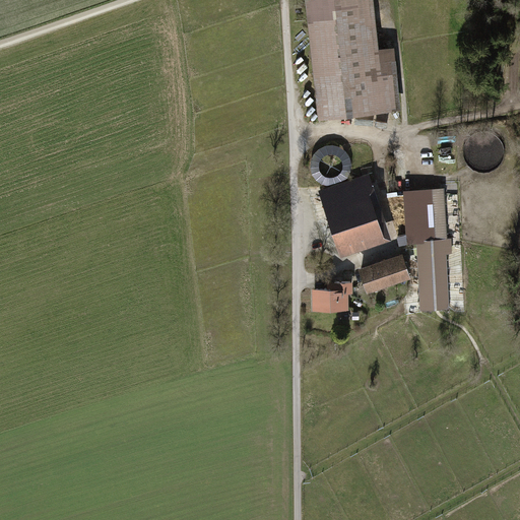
[(374,0),(306,0),(319,120),(402,112),(396,61),(381,63),(374,0)]
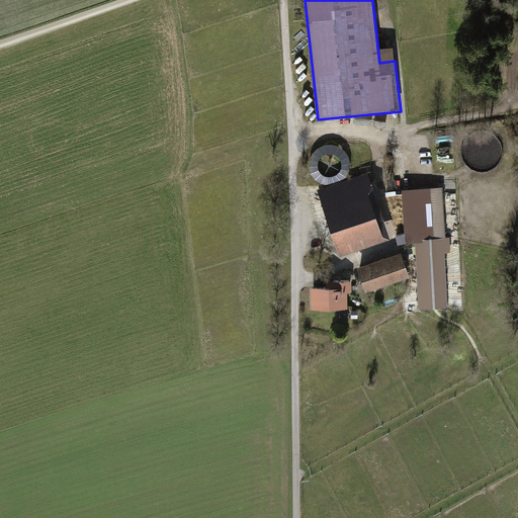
[(319,191),(342,257),(391,240),(368,174),(319,191)]
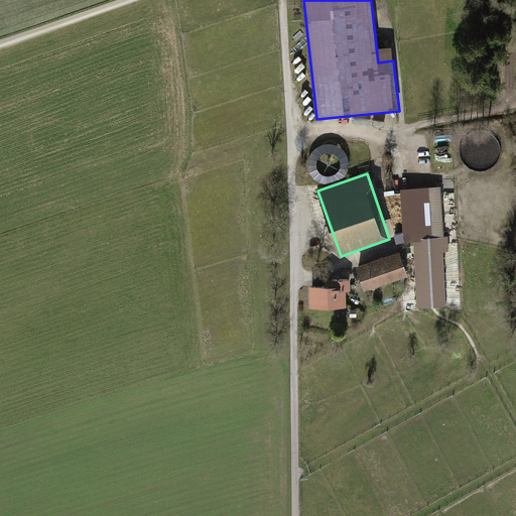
[(418,307),(448,306),(445,251),(450,251),(450,247),(449,237),(444,237),(442,188),(440,188),(403,190),(405,234),(396,236),(399,244),(405,242),(415,241),(418,307)]
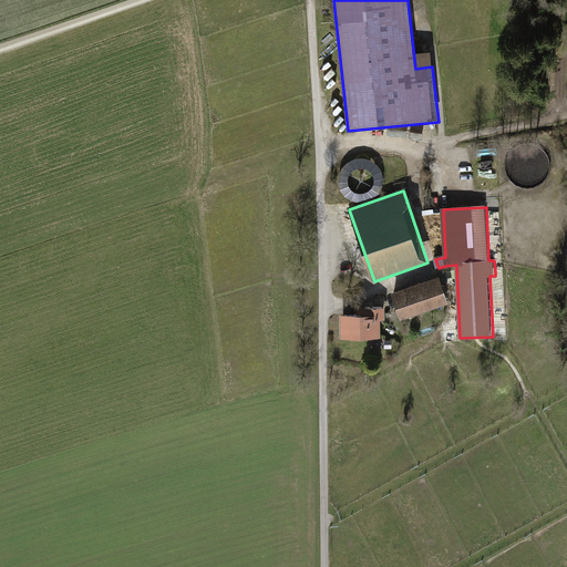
[(401,320),(449,303),(440,277),(391,294),(401,320)]
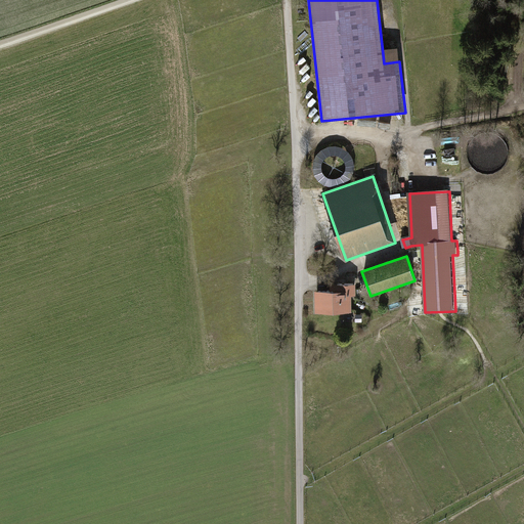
[(315,292),(315,313),(351,312),(350,296),(357,296),(357,285),(340,285),(340,291),(315,292)]
